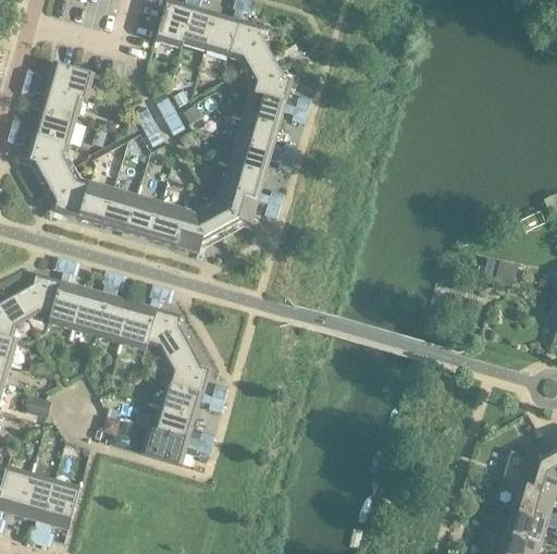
[(185,0),(184,4),(170,0),(166,0),(155,40),(181,48),(182,45),(193,0),(185,0)]
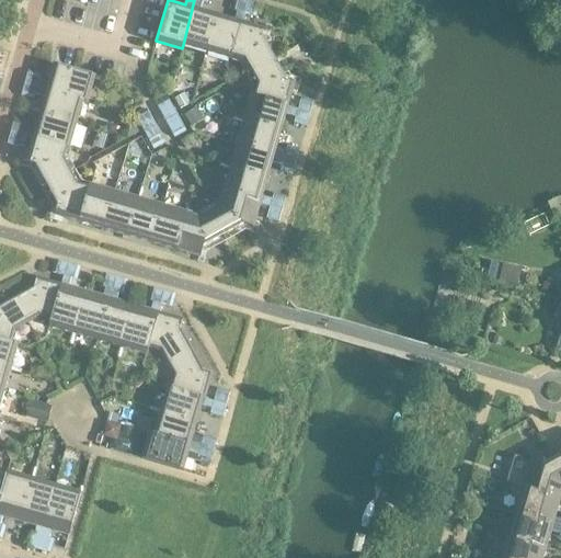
[(194,0),(183,45),(206,52),(217,14),(199,9),(203,0),(208,1),(208,0),(194,0)]
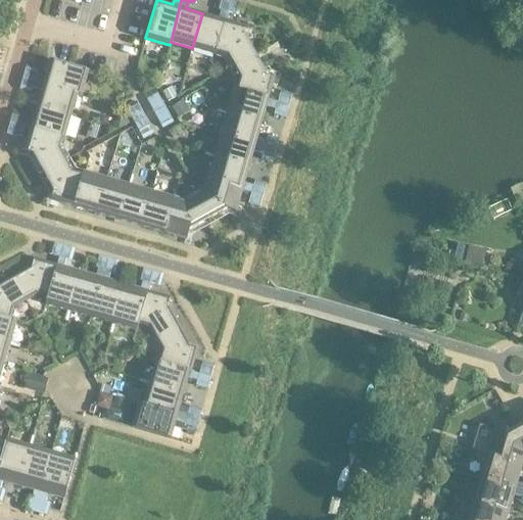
[(227,11),(230,0),(217,0),(215,7),(220,9),(218,17),(202,13),(192,48),(216,54),(217,50),(225,19),(227,11)]
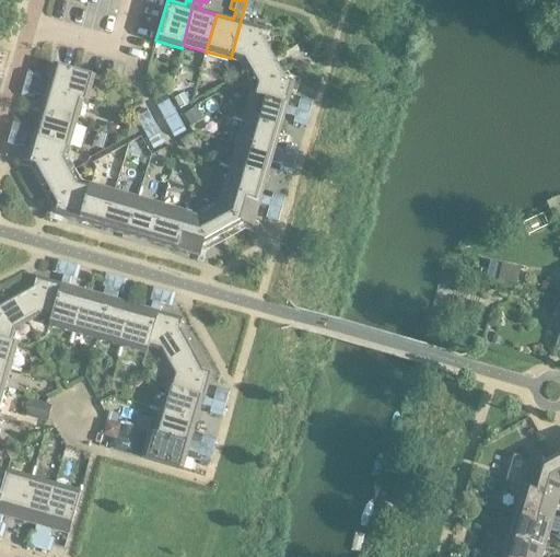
[(246,0),(243,12),(255,15),(259,2),(254,0),(246,0)]
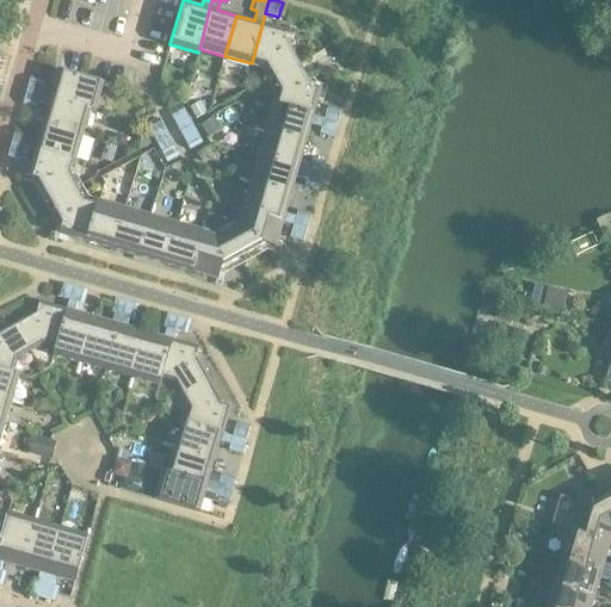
[(281,28),(263,23),(253,59),(266,62),(275,76),(298,63),(289,47),(295,44),(292,39),(295,28),(282,23),(281,28)]
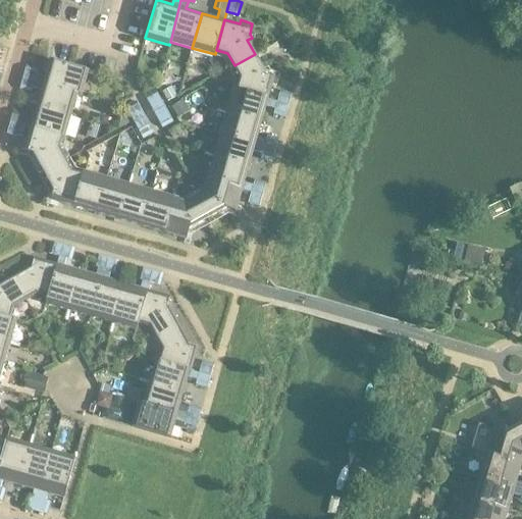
[(263,68),(255,54),(235,65),(241,78),(238,88),(268,98),(272,83),(276,84),(279,72),(269,69),(267,66),(263,68)]
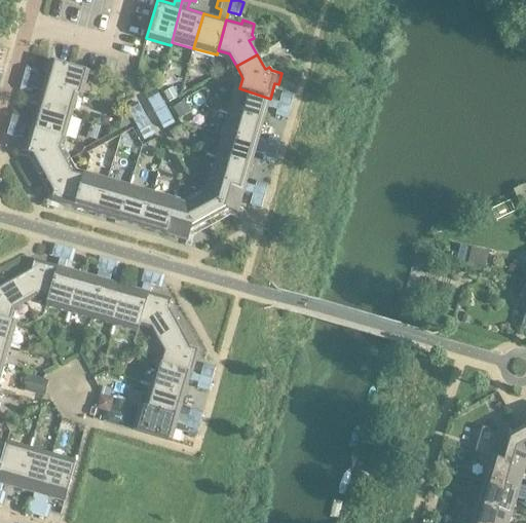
[(89,70),(50,59),(45,76),(36,73),(38,68),(27,65),(23,76),(78,94),(81,95),(89,70)]
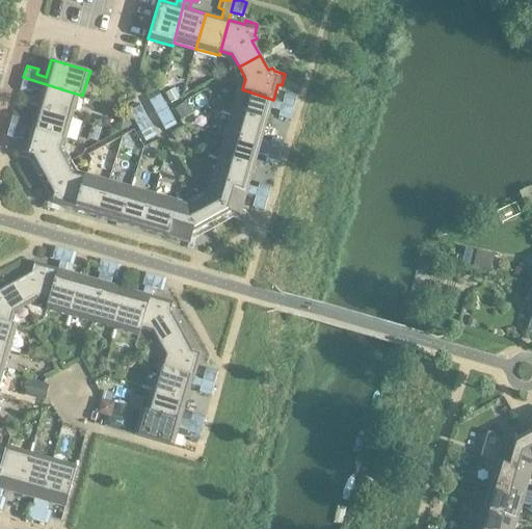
[(79,95),(23,77),(20,88),(31,93),(33,87),(42,90),(37,106),(73,116),(79,95)]
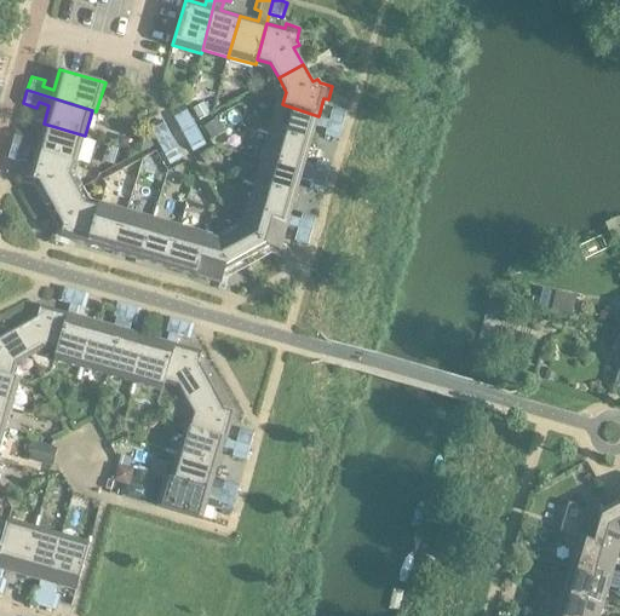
[(204,101),(193,107),(199,116),(210,111),(204,101)]
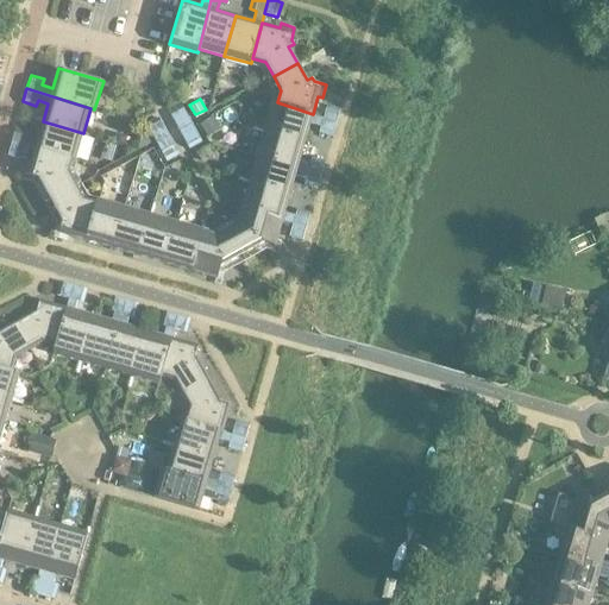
[(337,121),(322,117),(313,114),(277,102),(272,101),(264,130),(305,140),(309,123),(320,126),(319,131),(332,134),(337,121)]
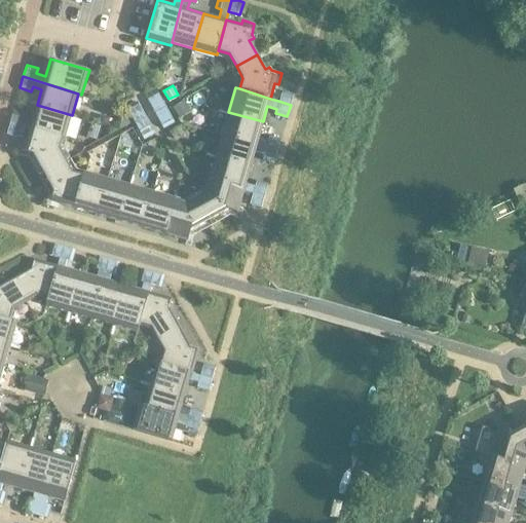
[(175,121),(157,89),(146,96),(163,127),(175,121)]
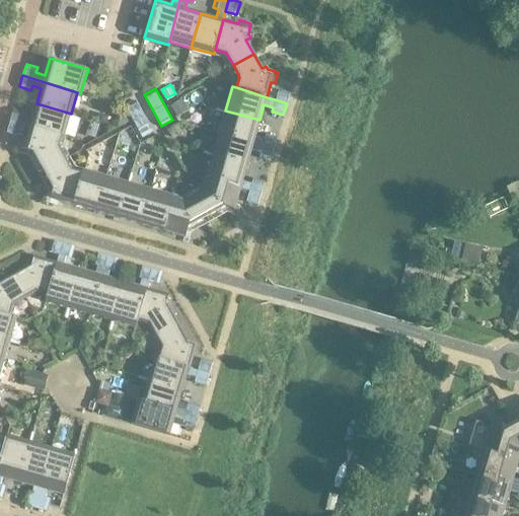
[(278,89),(275,99),(287,103),(290,92),(278,89)]
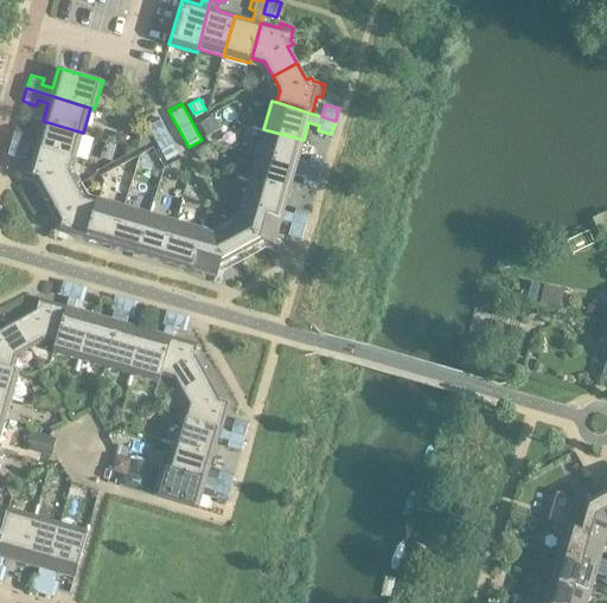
[(212,114),(199,122),(208,135),(219,127),(212,114)]
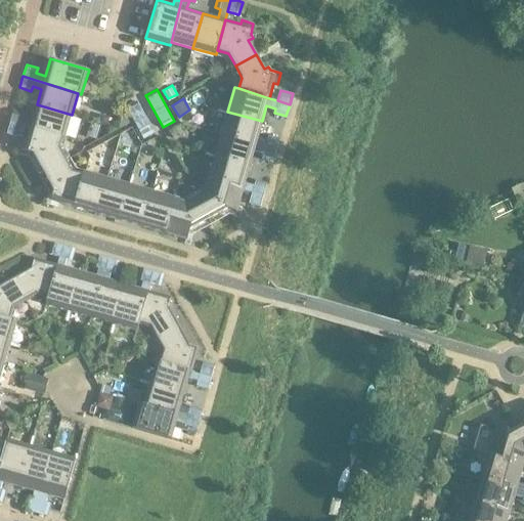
[(155,131),(136,99),(126,105),(143,137),(155,131)]
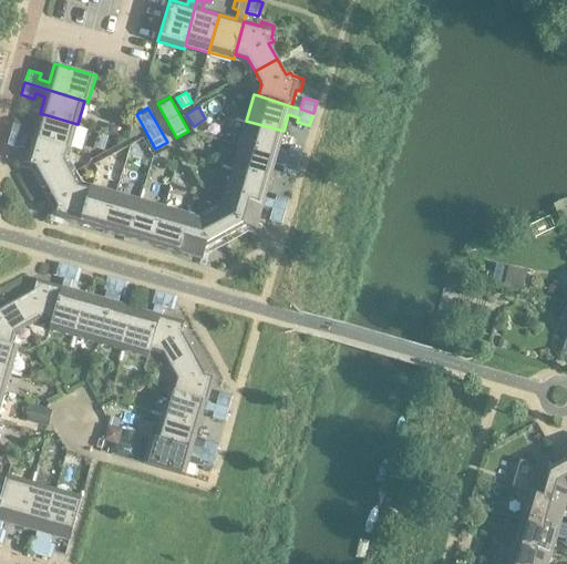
[(78,124),(40,113),(34,130),(26,127),(27,122),(14,118),(10,131),(23,135),(32,137),(65,147),(70,149),(78,124)]
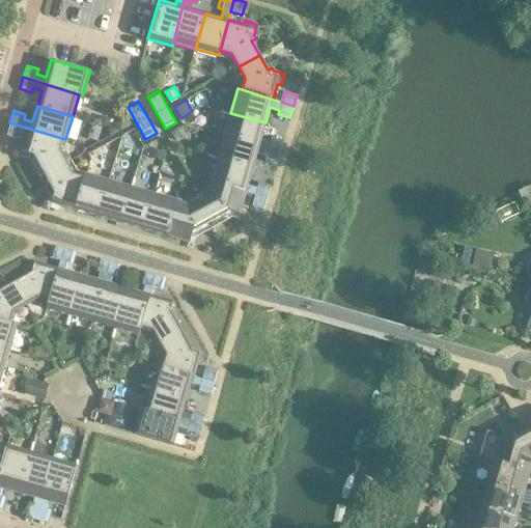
[(266,122),(230,113),(224,135),(280,150),(283,139),(271,136),(270,141),(260,139),(266,122)]
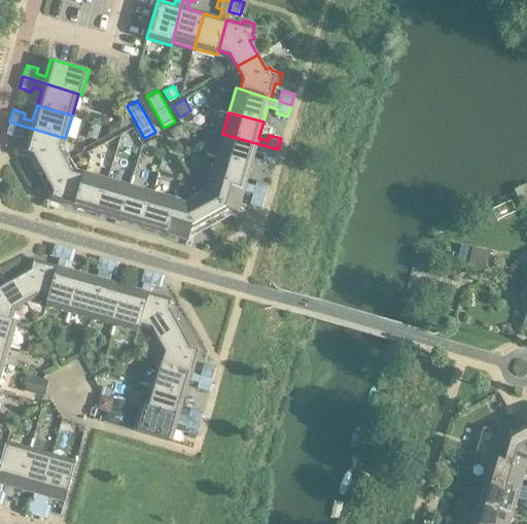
[(125,115),(114,121),(119,130),(130,124),(125,115)]
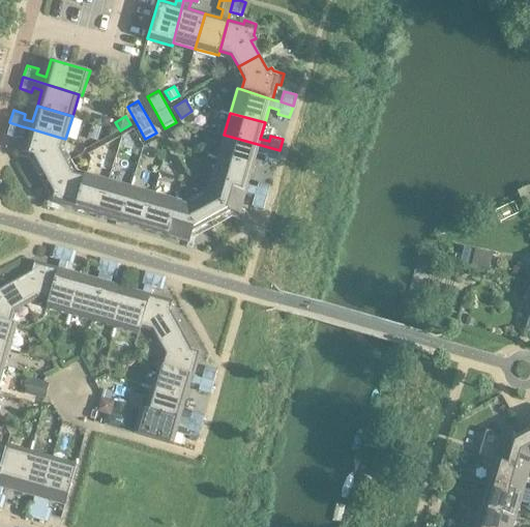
[(22,126),(9,122),(6,134),(18,138),(22,126)]
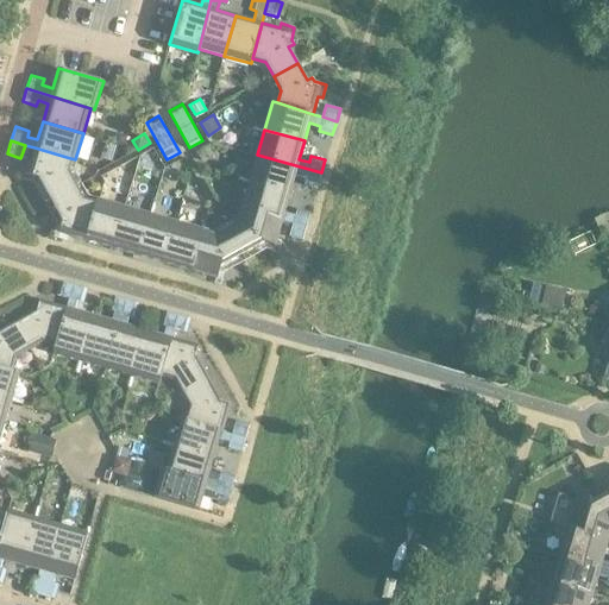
[(213,151),(209,143),(196,149),(201,157),(213,151)]
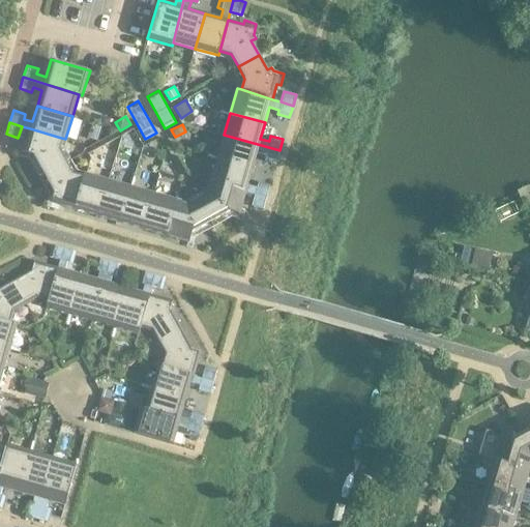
[(61,138),(30,128),(27,140),(24,151),(25,151),(38,177),(64,162),(58,150),(61,138)]
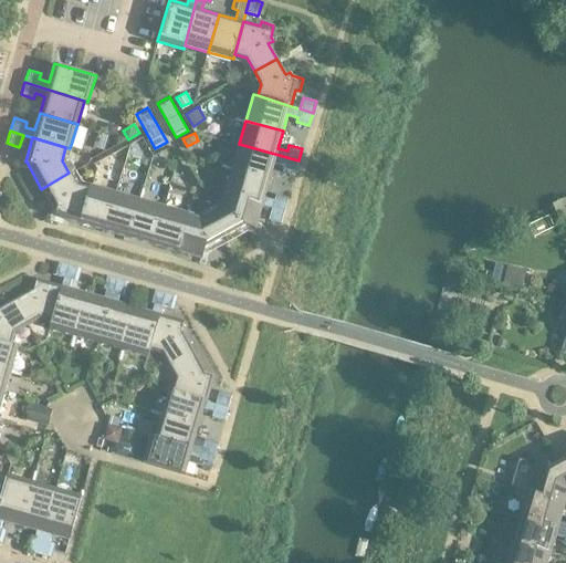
[(299,160),(239,144),(231,168),(269,179),(274,163),(283,165),(282,170),(295,174),(299,160)]
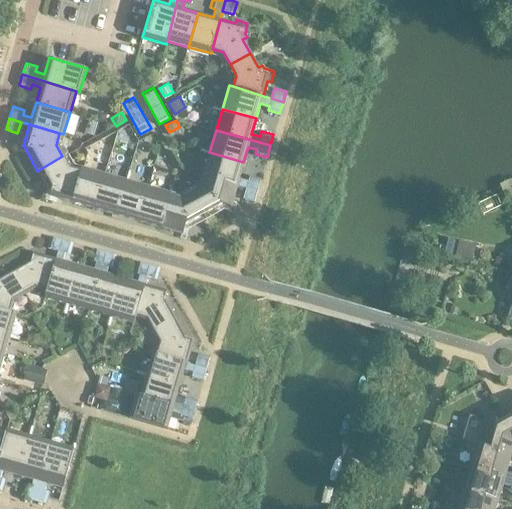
[(246,187),(257,190),(261,178),(249,175),(247,180),(239,177),(243,162),(209,152),(203,175),(207,176),(237,184),(246,187)]
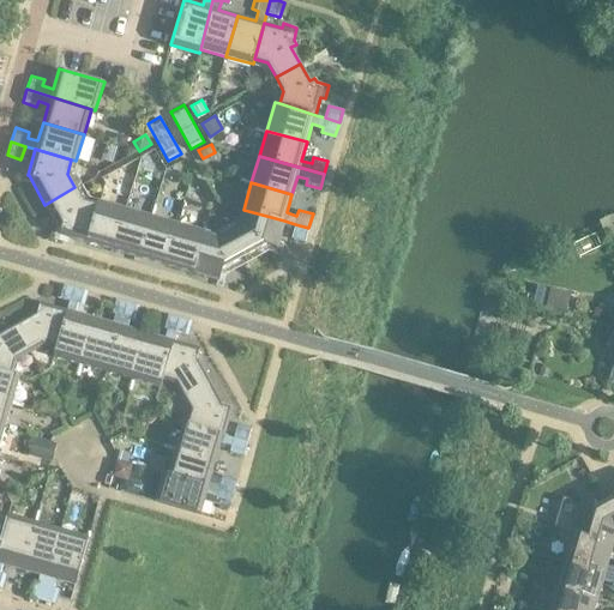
[(82,201),(74,187),(44,205),(60,233),(85,241),(96,205),(82,201)]
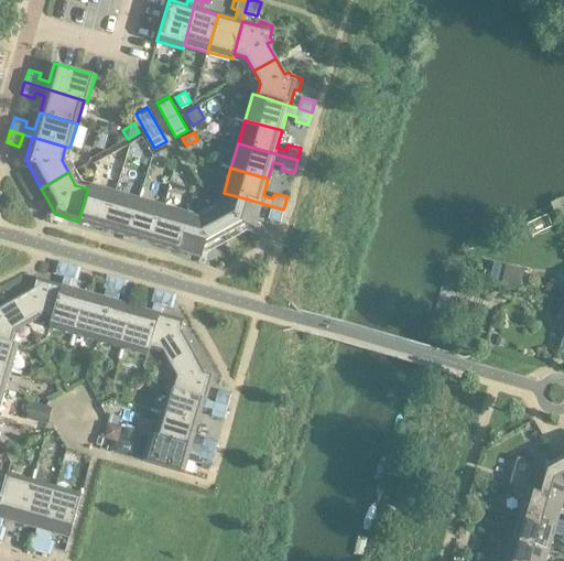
[(89,184),(88,189),(78,222),(102,228),(114,191),(89,184)]
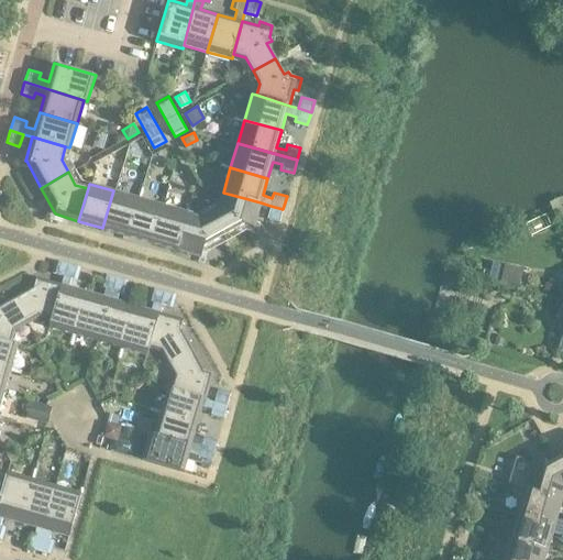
[(138,198),(113,190),(102,228),(128,234),(138,198)]
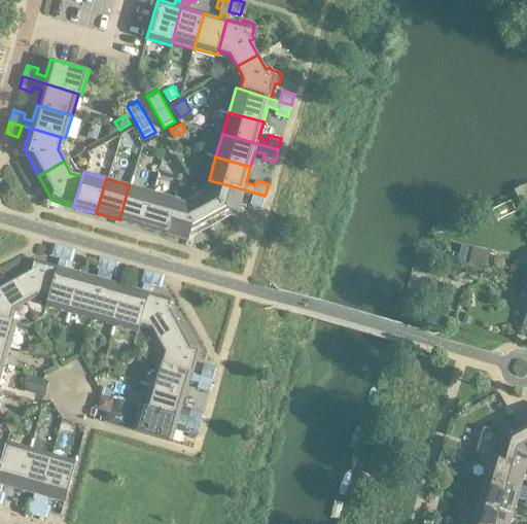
[(244,189),(213,181),(210,193),(198,200),(213,225),(237,212),(238,212),(240,205),(244,189)]
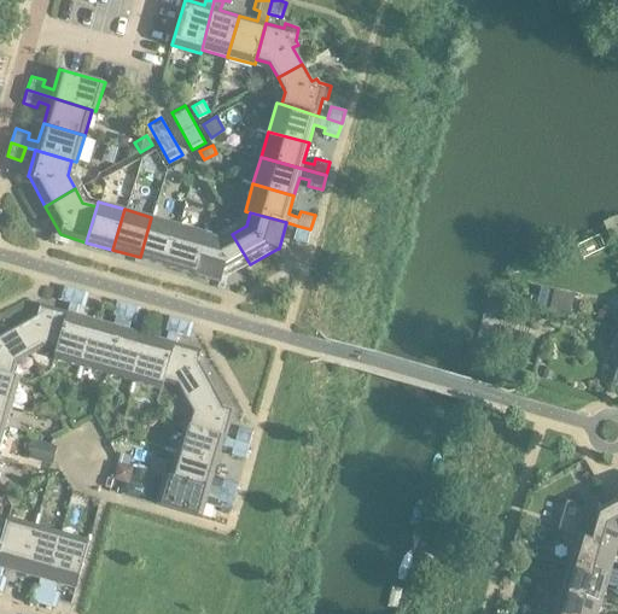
[(179,224),(151,217),(140,257),(167,265),(179,224)]
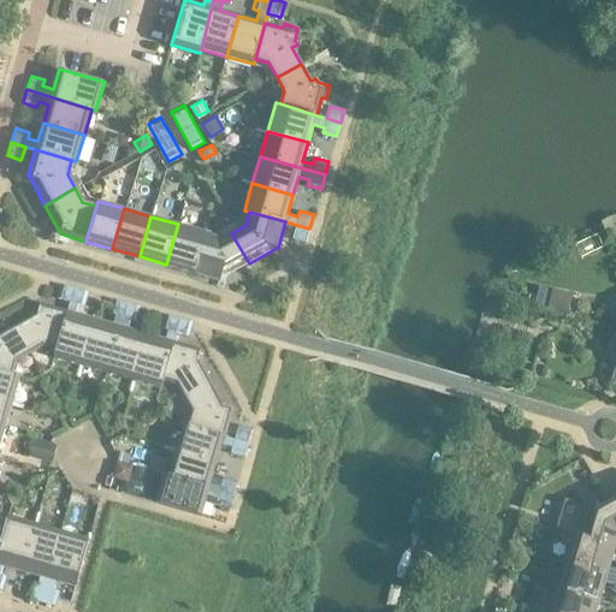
[(206,232),(178,224),(166,265),(194,272),(203,237),(206,232)]
